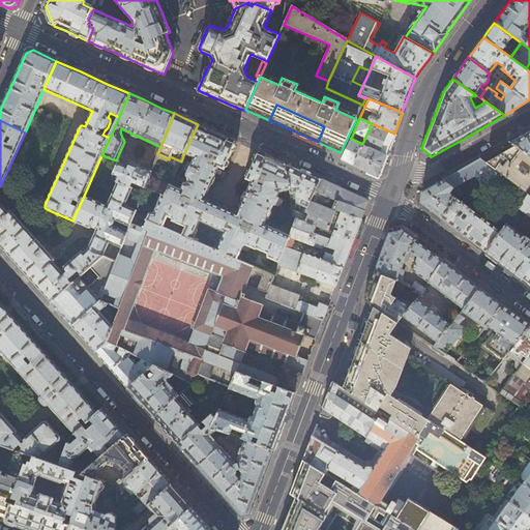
[(389,145),(394,134),(372,123),(362,144),(352,166),(366,172),(378,177),(382,166),(385,155),(389,145)]
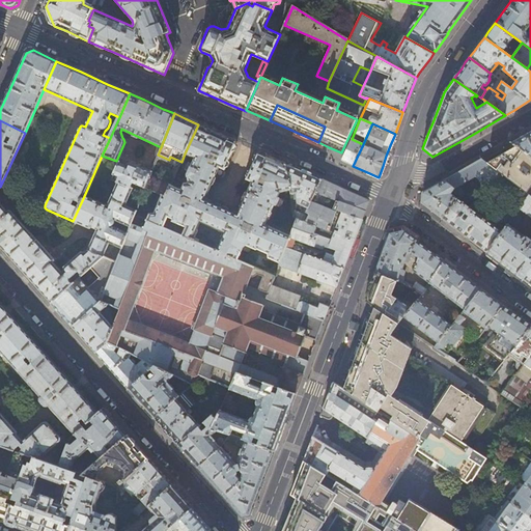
[(206,129),(198,124),(185,154),(196,158),(188,174),(190,182),(186,183),(182,190),(171,186),(170,187),(166,196),(163,195),(159,203),(159,204),(156,213),(150,213),(146,220),(164,227),(166,222),(169,216),(174,218),(173,220),(186,226),(183,235),(194,241),(195,239),(193,238),(194,236),(195,236),(198,230),(197,228),(201,221),(225,231),(222,239),(221,240),(220,241),(218,246),(218,247),(218,249),(216,248),(215,250),(238,259),(243,249),(247,244),(257,248),(257,247),(268,252),(270,256),(280,261),(290,234),(267,223),(268,220),(270,220),(273,213),(272,211),(275,204),(278,204),(281,198),(280,196),(279,196),(281,191),(291,189),(286,164),(280,161),(263,154),(258,151),(244,188),(244,189),(249,191),(238,215),(205,200),(216,176),(220,178),(221,178),(222,177),(238,142),(230,139),(206,129)]
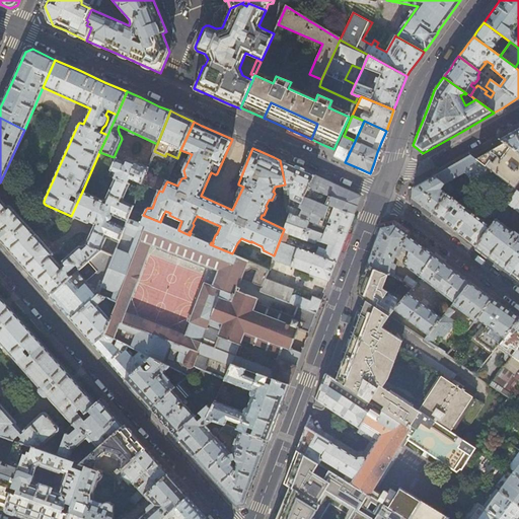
[(518,127),(499,139),(501,141),(518,153),(518,127)]
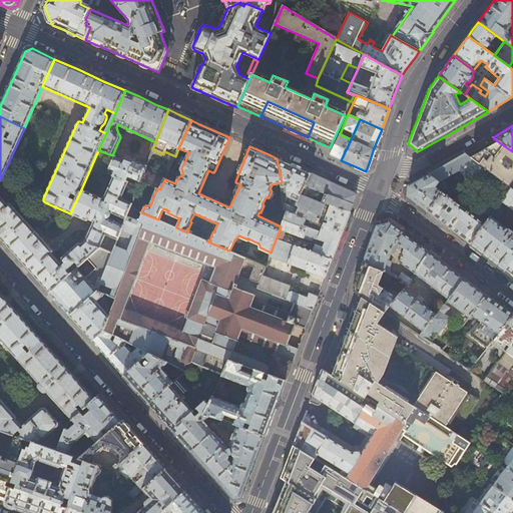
[(351,139),(340,134),(330,155),(333,156),(336,157),(341,160),(351,139)]
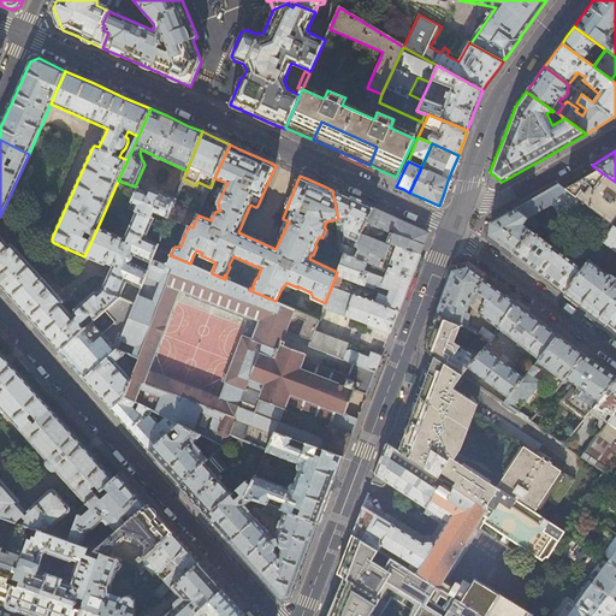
[(580,176),(561,187),(584,203),(593,211),(610,224),(615,215),(615,182),(594,167),(593,167),(580,176)]
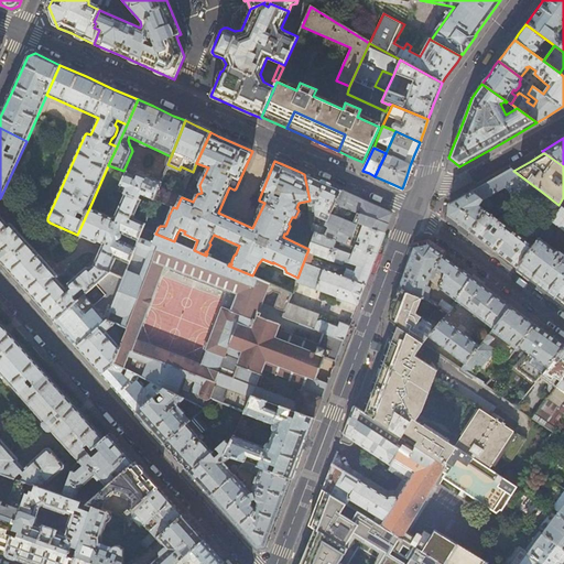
[(514,198),(534,186),(513,171),(511,169),(497,177),(473,191),(484,199),(487,197),(489,197),(498,193),(503,202),(512,196),(514,198)]
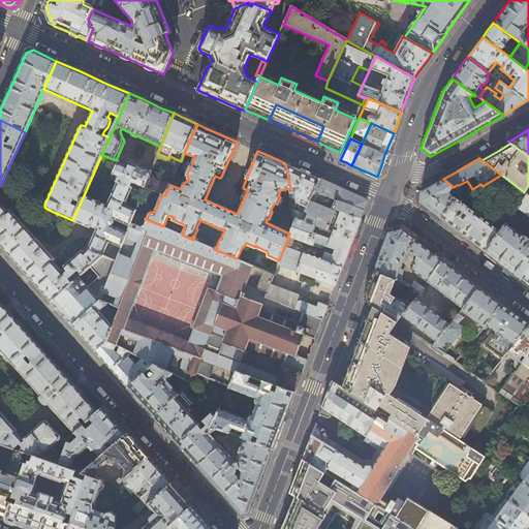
[(112,179),(118,182),(132,188),(143,192),(145,187),(149,177),(151,170),(129,162),(127,162),(126,164),(118,161),(112,179)]
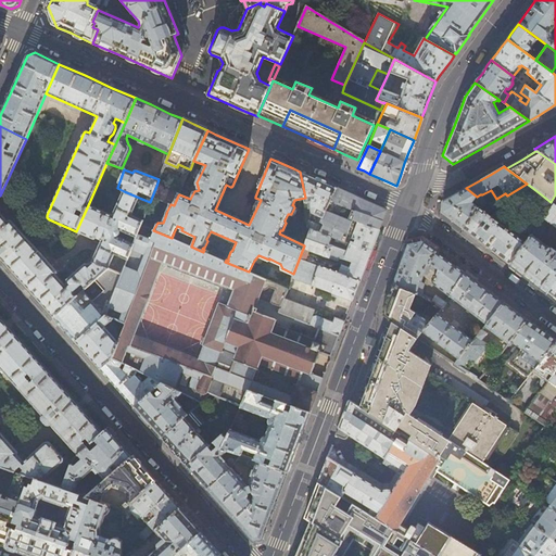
[(319,180),(300,172),(305,198),(308,228),(311,229),(317,231),(336,188),(319,180)]
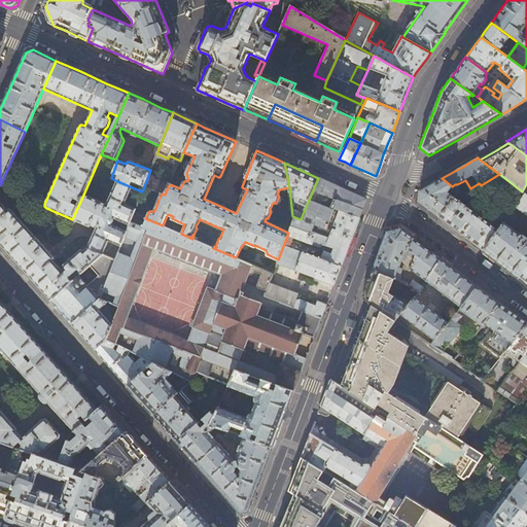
[(150,177),(148,176),(144,186),(162,194),(165,195),(169,185),(163,182),(162,180),(151,175),(150,177)]
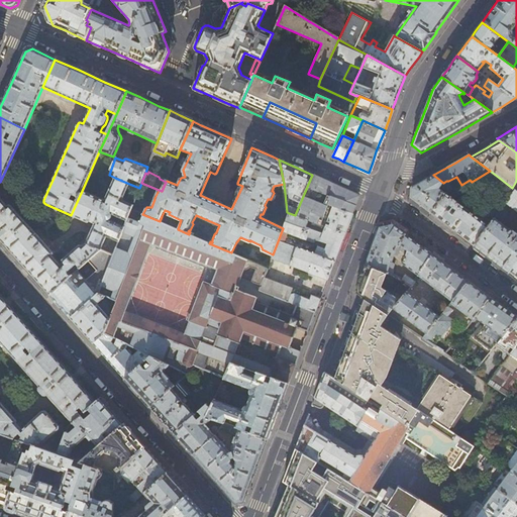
[(323,180),(312,175),(295,215),(320,224),(327,204),(352,214),(355,206),(358,198),(357,196),(356,194),(348,191),(323,180)]
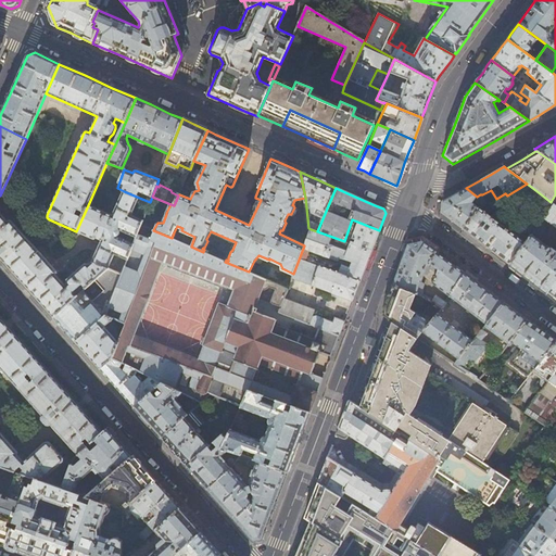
[(482,198),(480,194),(477,197),(466,188),(456,194),(442,202),(442,207),(442,213),(453,220),(464,229),(480,207),(474,203),(476,199),(479,200),(482,198)]
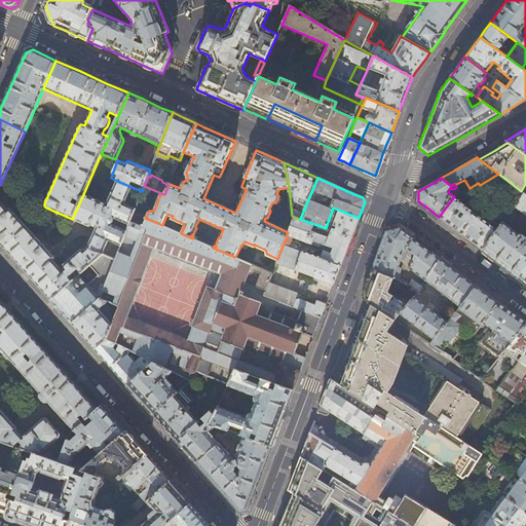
[(486,184),(482,186),(513,210),(515,207),(524,193),(521,191),(506,180),(499,184),(498,183),(494,182),(487,185),(486,184)]
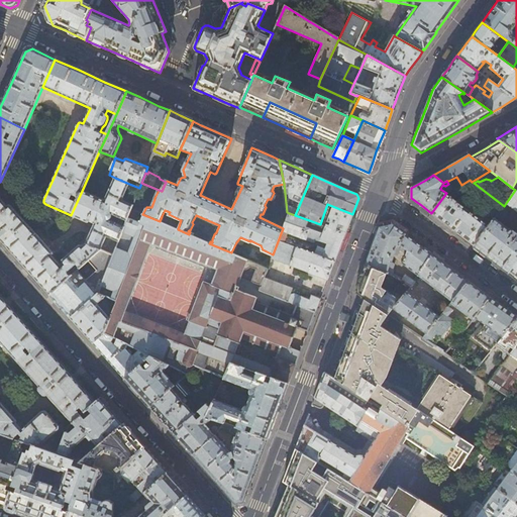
[(122,200),(129,184),(115,178),(105,201),(82,191),(71,215),(85,220),(86,222),(87,222),(89,221),(94,223),(86,243),(82,246),(82,245),(79,245),(63,261),(62,263),(63,265),(61,266),(52,255),(53,255),(53,254),(53,253),(53,252),(19,216),(0,233),(0,239),(25,268),(49,295),(70,277),(67,273),(75,266),(78,270),(100,249),(106,236),(118,241),(124,227),(114,222),(116,216),(126,220),(131,209),(132,205),(122,200)]
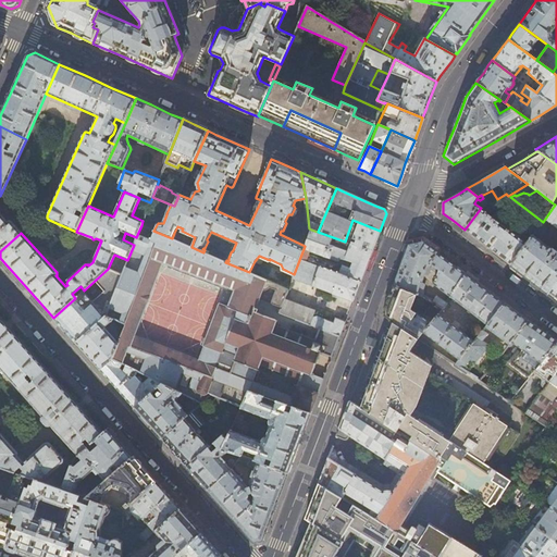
[(510,197),(508,196),(506,194),(497,199),(481,208),(465,230),(487,247),(510,265),(533,234),(528,230),(523,235),(525,236),(523,242),(499,223),(503,220),(497,215),(495,219),(489,214),(510,197)]
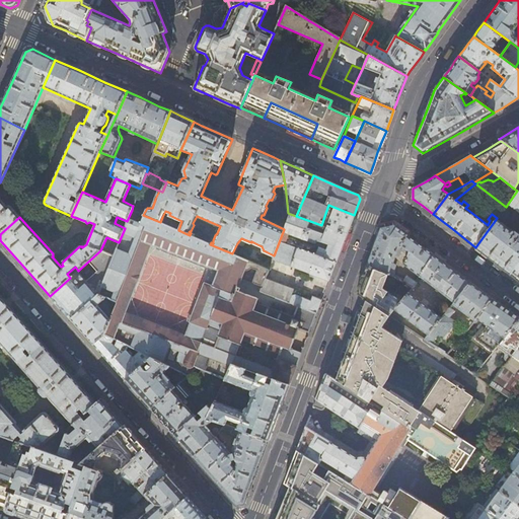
[(518,192),(517,191),(508,204),(511,206),(518,212),(518,192)]
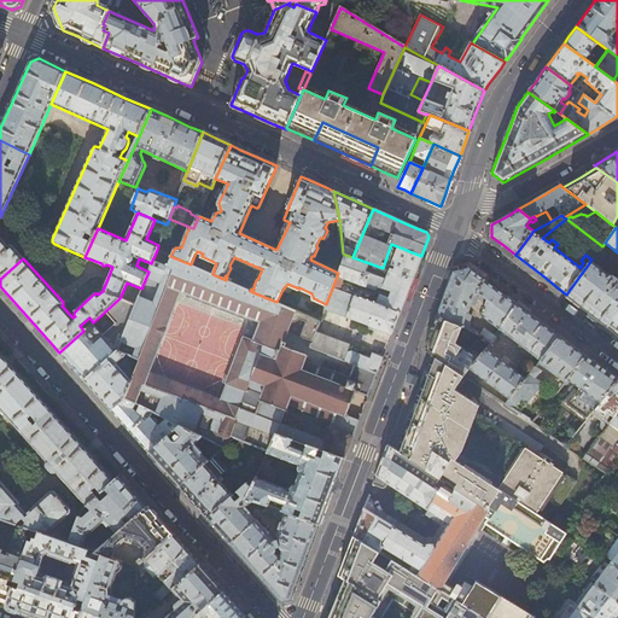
[(0,237),(0,279),(23,258),(12,245),(10,245),(9,248),(0,237)]
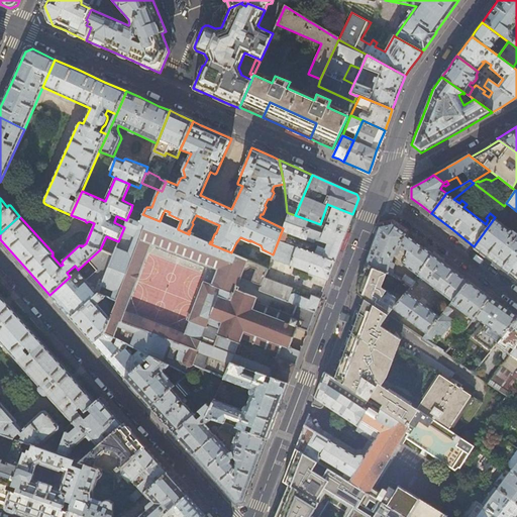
[(509,205),(506,203),(504,206),(496,216),(495,217),(474,246),(494,261),(509,273),(516,262),(516,232),(514,231),(510,230),(499,221),(501,218),(502,219),(504,218),(508,213),(508,211),(506,209),(509,205)]
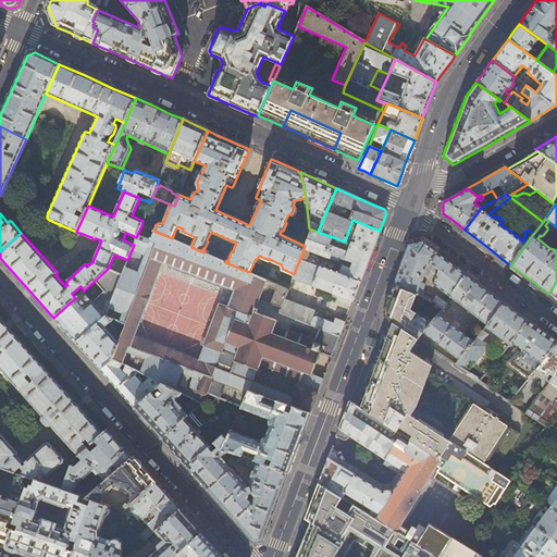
[(318,232),(311,230),(305,246),(294,274),(293,277),(353,301),(360,282),(362,275),(366,267),(369,259),(372,251),(375,242),(380,231),(353,220),(345,242),(318,232)]
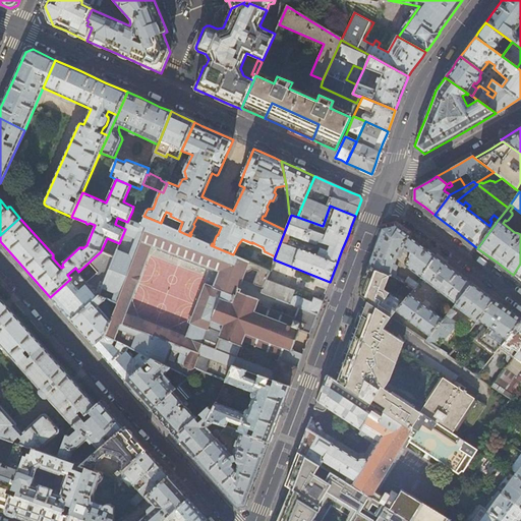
[(219,325),(226,302),(240,308),(245,293),(238,290),(242,278),(256,284),(254,290),(261,292),(266,279),(270,271),(233,254),(211,245),(190,236),(179,231),(161,223),(143,216),(132,211),(127,222),(125,229),(119,243),(114,256),(103,286),(99,295),(107,298),(118,303),(111,321),(105,336),(129,348),(139,353),(152,358),(188,377),(197,368),(226,381),(233,365),(246,370),(258,374),(290,387),(290,386),(299,363),(281,357),(275,371),(236,356),(239,348),(224,343),(229,329),(219,325)]
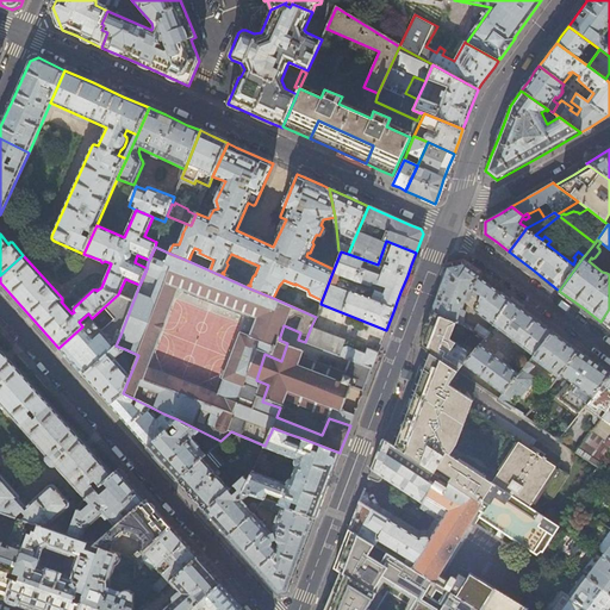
[(466,294),(479,277),(464,265),(455,267),(448,268),(441,286),(437,296),(435,303),(431,312),(455,323),(461,327),(464,322),(462,319),(464,313),(462,311),(460,310),(464,303),(466,294)]
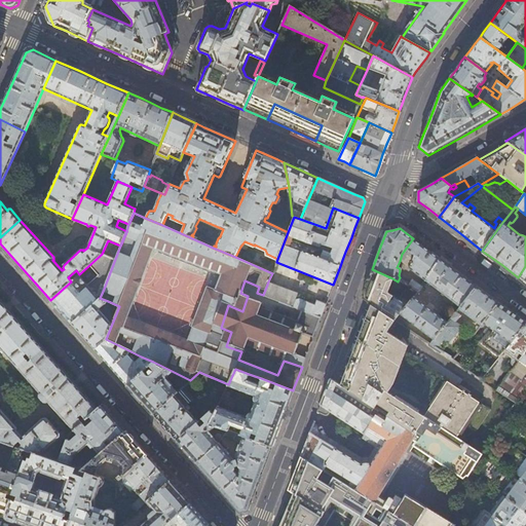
[(430,252),(413,238),(402,254),(400,261),(403,262),(406,254),(409,257),(413,258),(409,269),(424,280),(440,258),(430,252)]
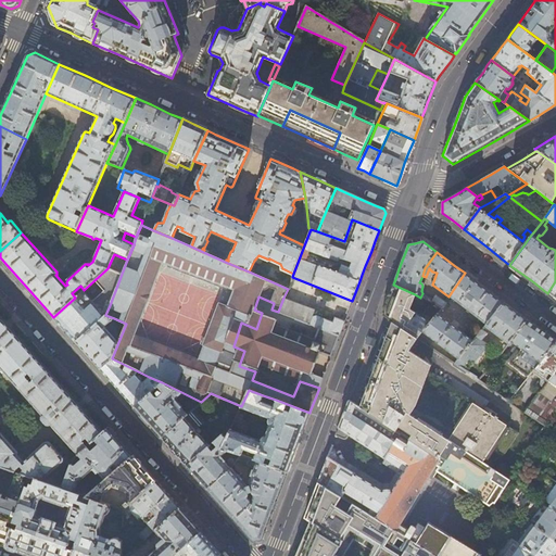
[(122,274),(108,268),(84,290),(75,298),(53,317),(60,325),(64,329),(65,329),(76,341),(104,316),(101,312),(110,305),(122,274)]
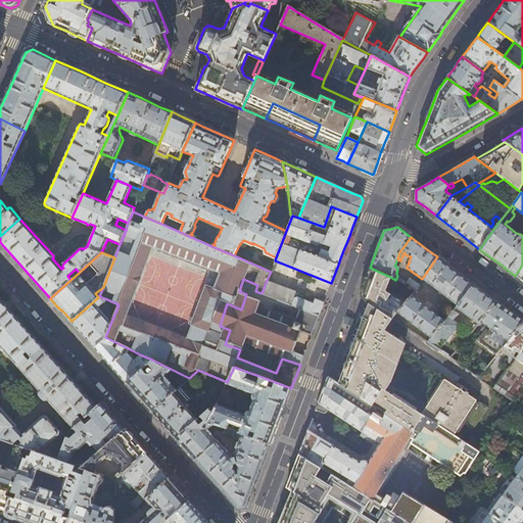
[(455,270),(437,256),(422,279),(438,290),(437,292),(441,294),(440,295),(441,297),(445,300),(448,300),(449,298),(458,304),(474,285),(455,270)]
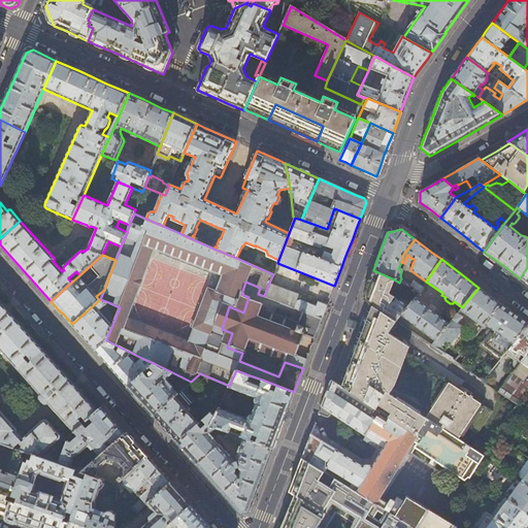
[(388,295),(394,279),(373,270),(368,285),(365,291),(362,299),(369,303),(395,321),(395,322),(396,322),(401,315),(415,298),(419,293),(408,288),(407,287),(400,301),(388,295)]
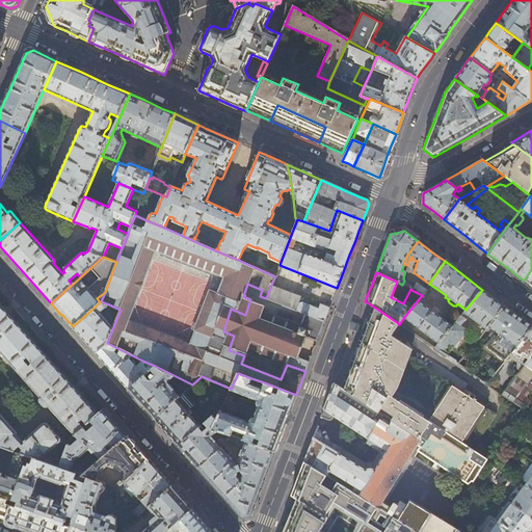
[(416,284),(411,290),(422,295),(425,290),(416,284)]
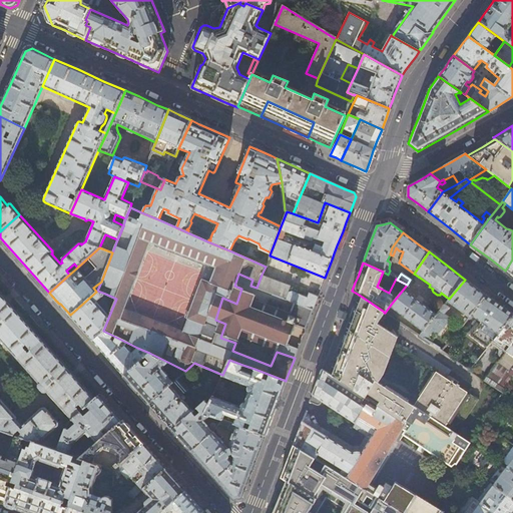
[(262,275),(257,288),(257,289),(294,303),(313,310),(318,297),(310,294),(308,298),(293,292),(289,292),(291,286),(262,275)]
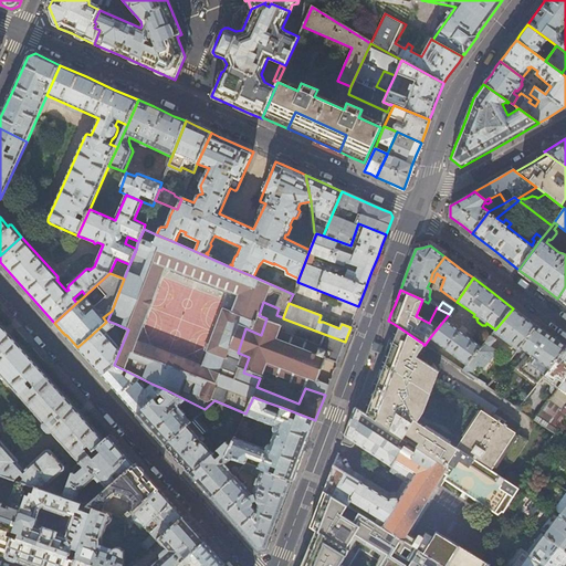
[(528,320),(513,308),(495,329),(494,331),(517,348),(536,326),(528,320)]
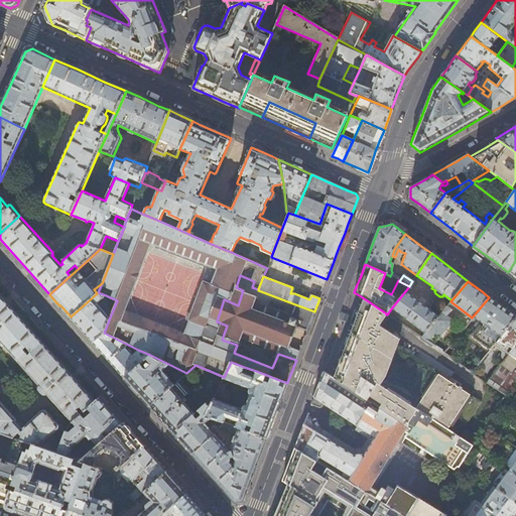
[(266,299),(243,290),(238,305),(224,299),(217,321),(227,326),(222,340),(237,345),(240,338),(278,352),(277,353),(278,354),(296,360),(300,350),(306,333),(310,323),(314,311),(295,304),(291,314),(264,304),(266,299)]
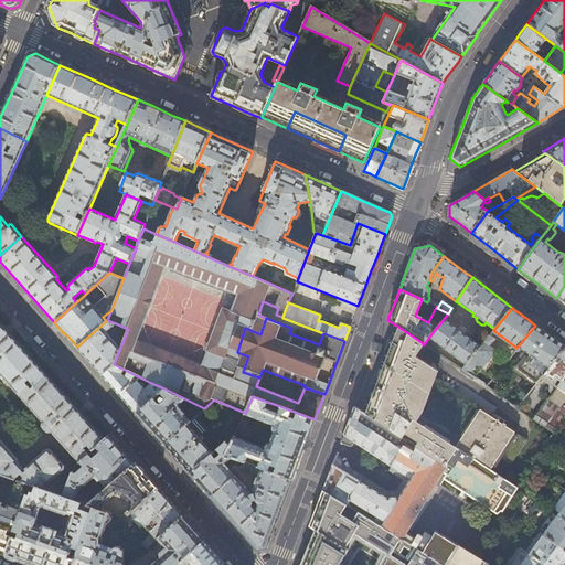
[(481,345),(444,319),(429,337),(466,364),(481,345)]
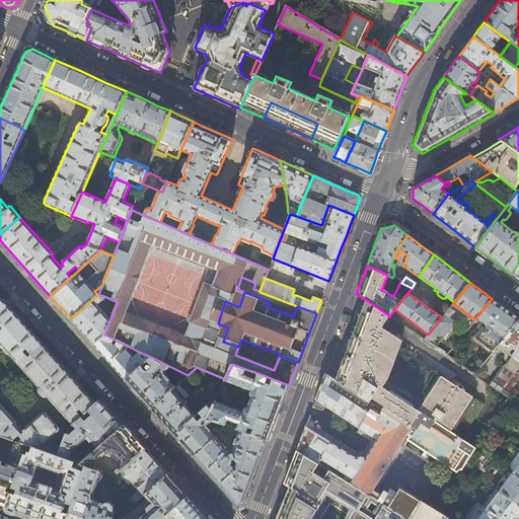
[(98,294),(97,295),(71,318),(71,319),(78,327),(93,345),(104,335),(110,319),(98,306),(106,297),(98,294)]
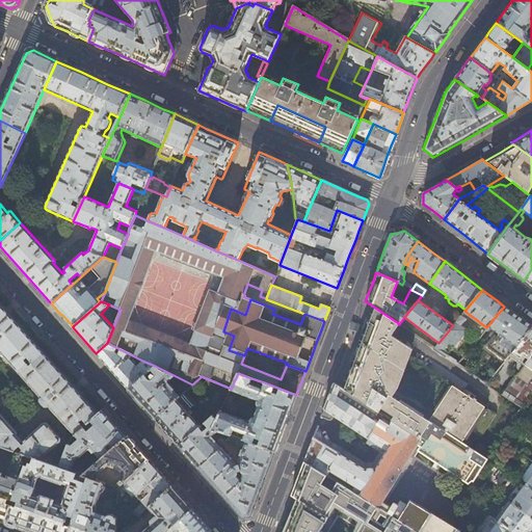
[(0,302),(0,350),(17,370),(40,347),(11,316),(0,302)]
